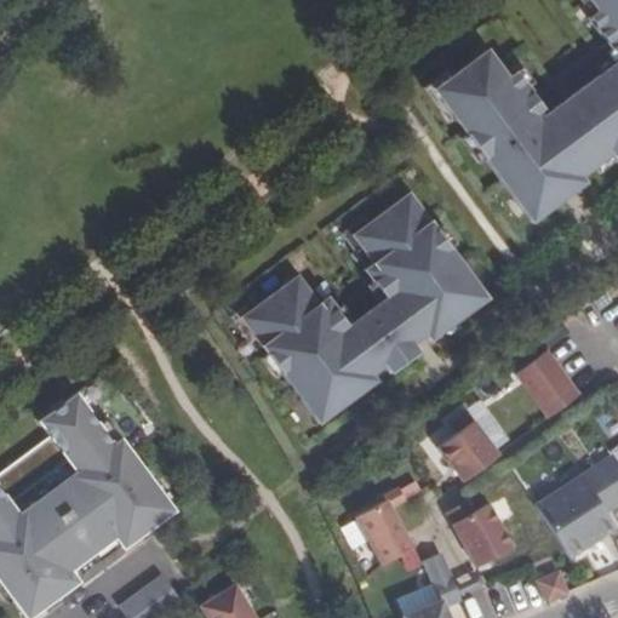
[(434,87),(534,218),(564,196),(555,184),(567,175),(571,181),(617,146),(617,0),(591,0),(596,6),(588,12),(617,50),(617,56),(548,109),(516,68),(508,75),(486,47),(434,87)]
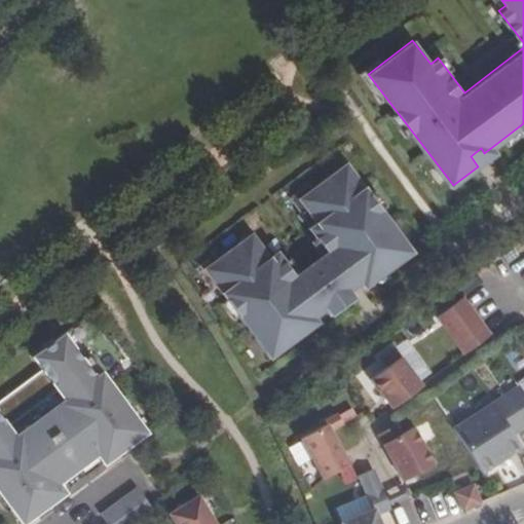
[(287,337),(350,289),(346,284),(358,276),(362,281),(389,260),(394,265),(413,251),(347,161),(300,197),(317,221),(310,227),(334,259),(302,283),(278,250),(271,256),(254,231),(206,267),(270,357),(290,341),(287,337)]
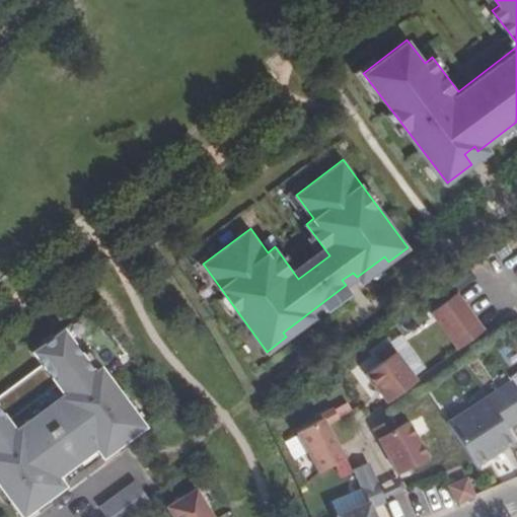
[(432,310),(441,323),(467,304),(458,292),(432,310)]
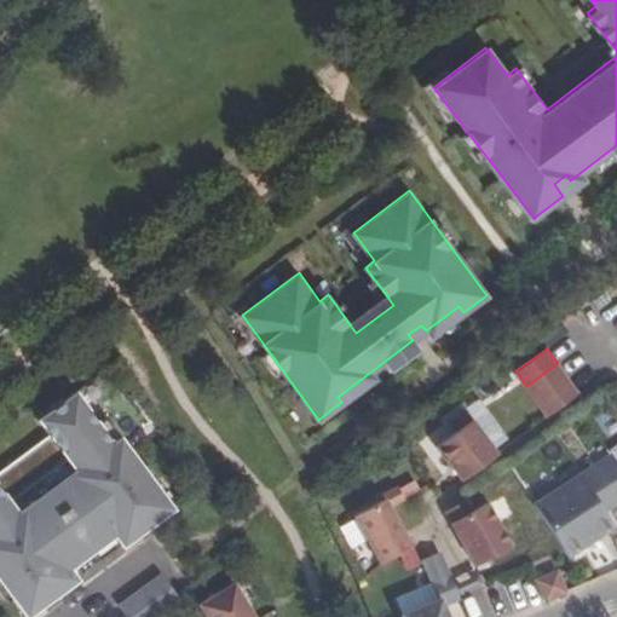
[(537,401),(569,378),(558,363),(526,386),(537,401)]
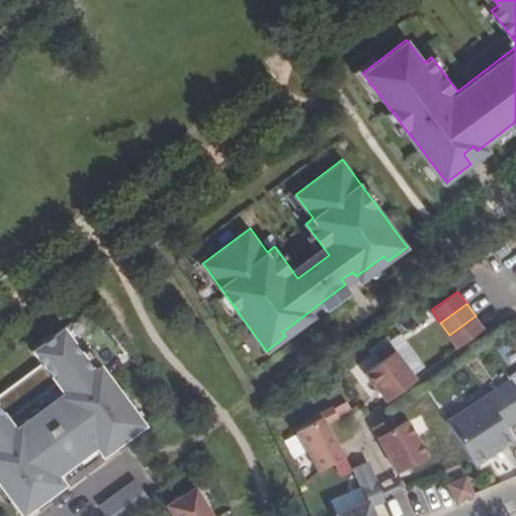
[(449,335),(458,347),(485,328),(476,316),(449,335)]
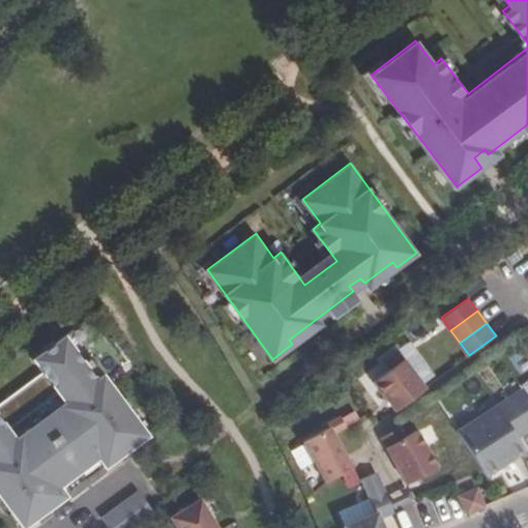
[(106,466),(148,434),(92,357),(86,361),(66,335),(34,358),(45,371),(0,403),(0,494),(24,526),(67,495),(65,493),(105,463),(106,466)]
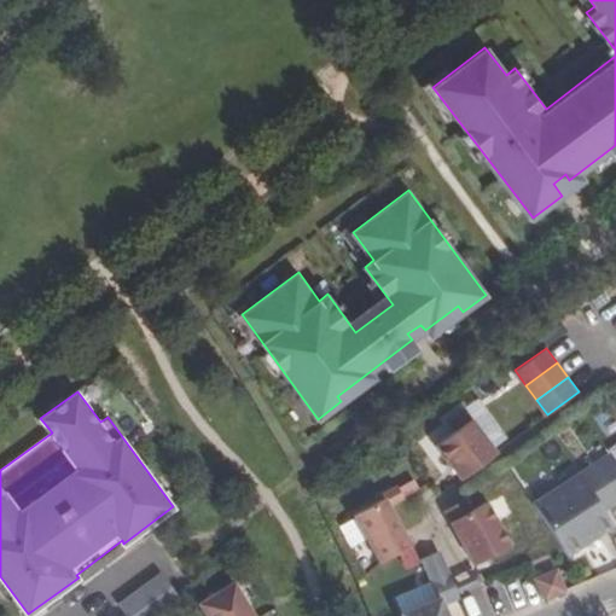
[(436,443),(462,478),(497,452),(464,407),(449,419),(457,429),(436,443)]
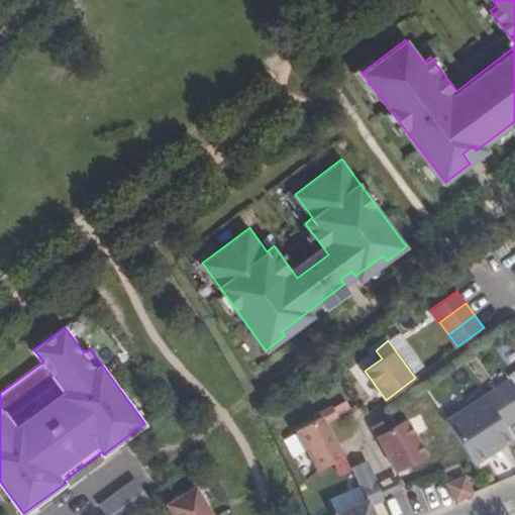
[(497,386),(514,413),(514,385),(510,378),(497,386)]
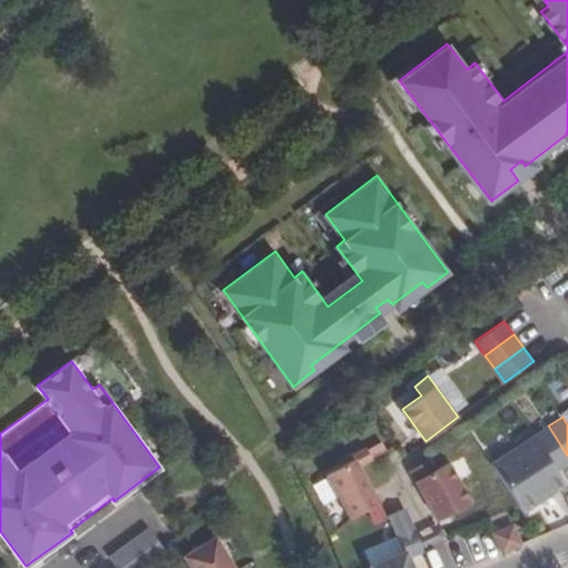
[(535,436),(558,469),(567,462),(567,456),(548,426),(535,436)]
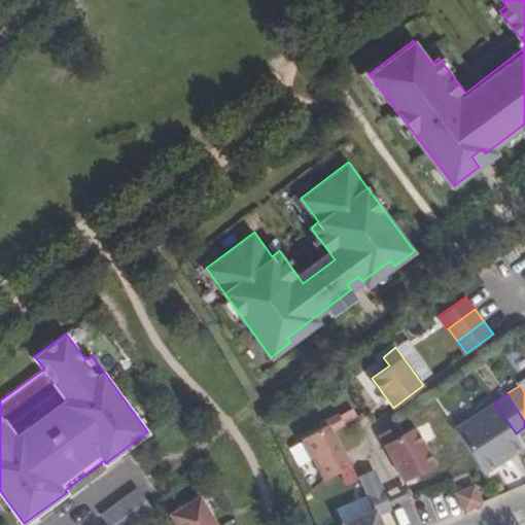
[(494,403),(455,427),(481,466),(485,473),(497,464),(495,460),(509,452),(511,455),(524,447),(516,433),(494,403)]
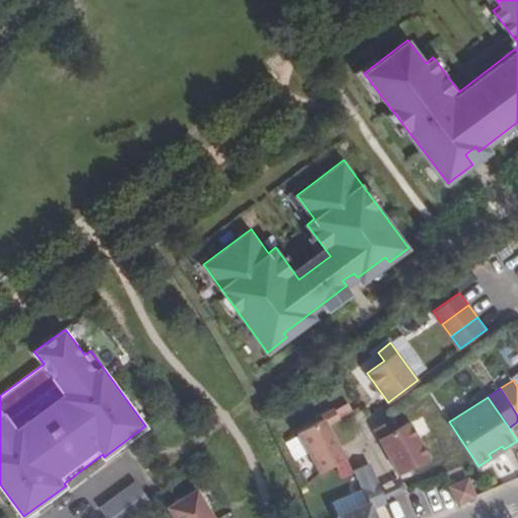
[(299,432),(320,471),(345,457),(327,425),(330,423),(340,416),(335,407),(321,415),(323,417),(299,432)]
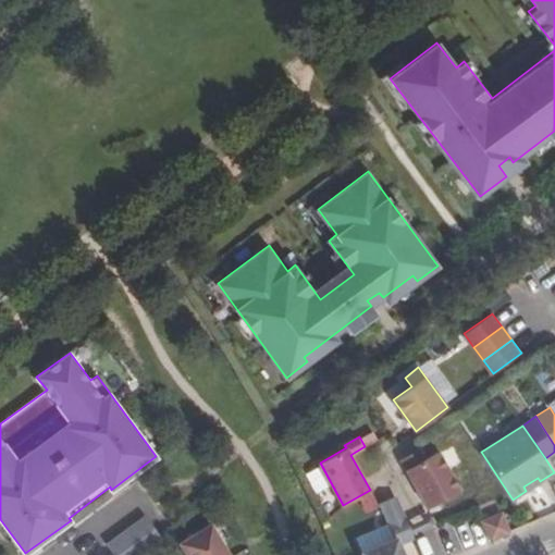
[(421,447),(402,458),(429,507),(461,490),(439,451),(427,458),(421,447)]
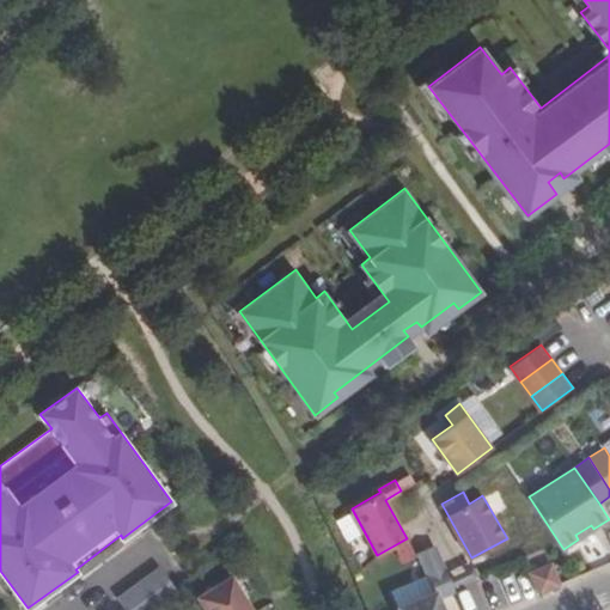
[(400,609),(445,609),(439,597),(456,590),(452,581),(437,544),(419,551),(435,590),(398,607),(400,609)]
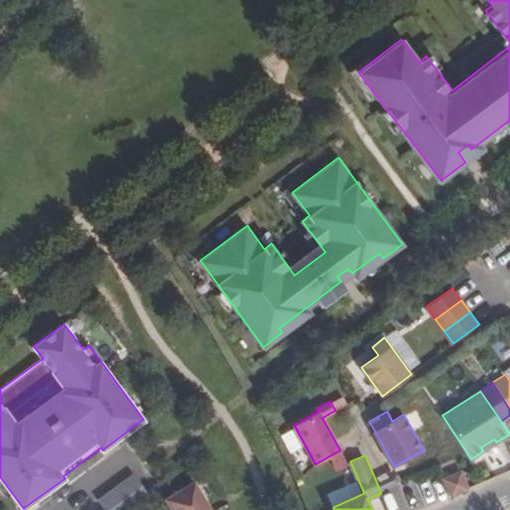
[(444,478),(452,496),(469,488),(461,471),(446,477),(444,478)]
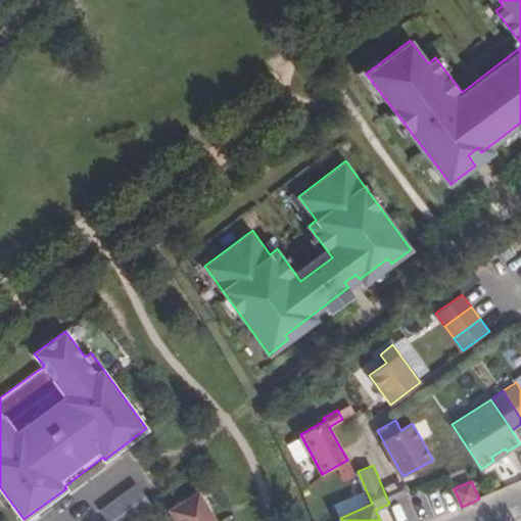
[(109,520),(134,520),(155,506),(138,482),(101,510),(109,520)]
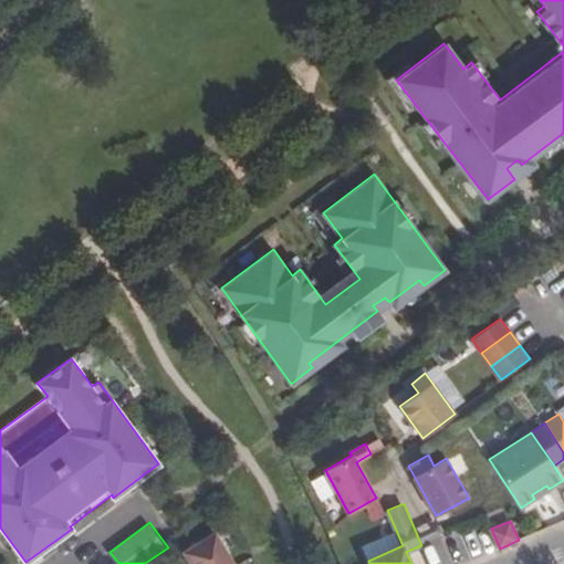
[(235,563),(216,531),(183,551),(190,563),(235,563)]
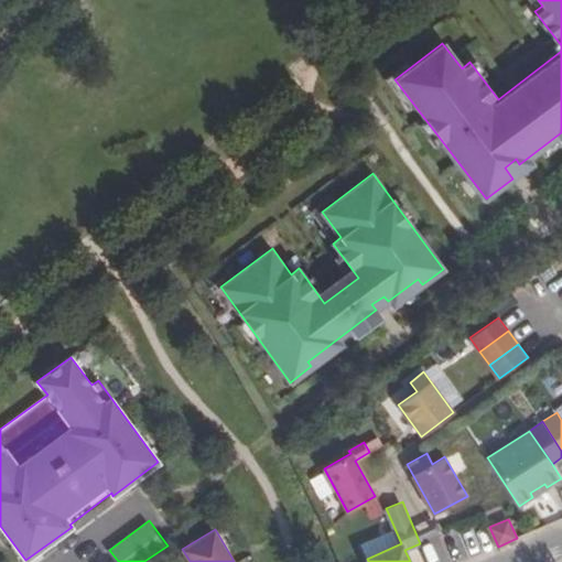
All buildings are outlined.
